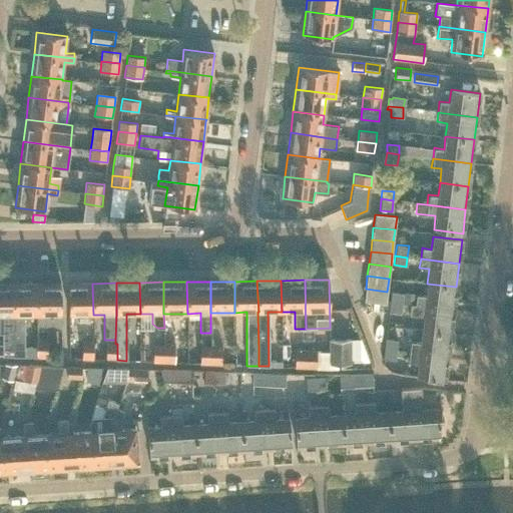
[(12,284),(0,284),(0,315),(2,316),(2,356),(13,356),(14,340),(14,332),(12,284)]
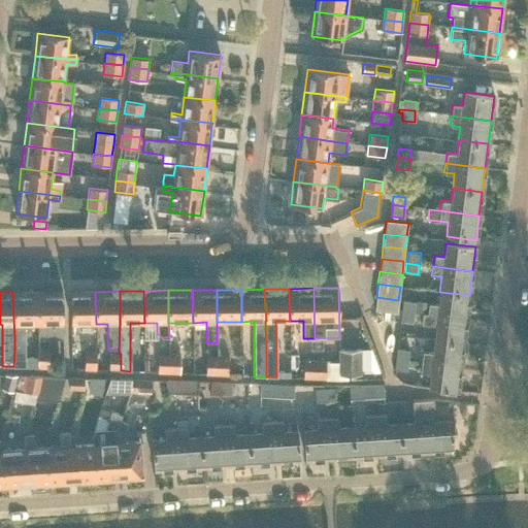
[(37,292),(12,292),(14,341),(14,350),(13,366),(23,367),(23,350),(23,341),(23,325),(37,325),(37,292)]
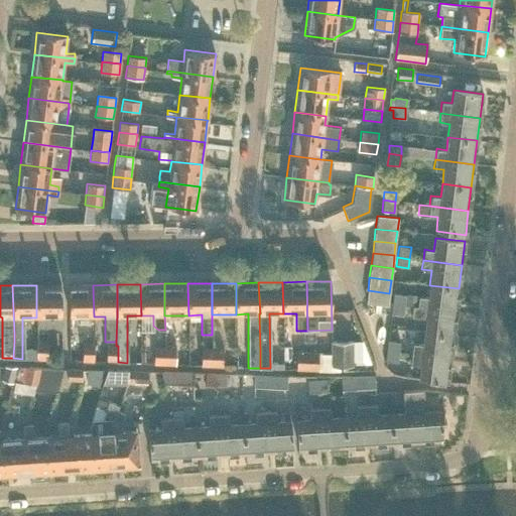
[(60,285),(36,285),(37,332),(61,331),(60,285)]
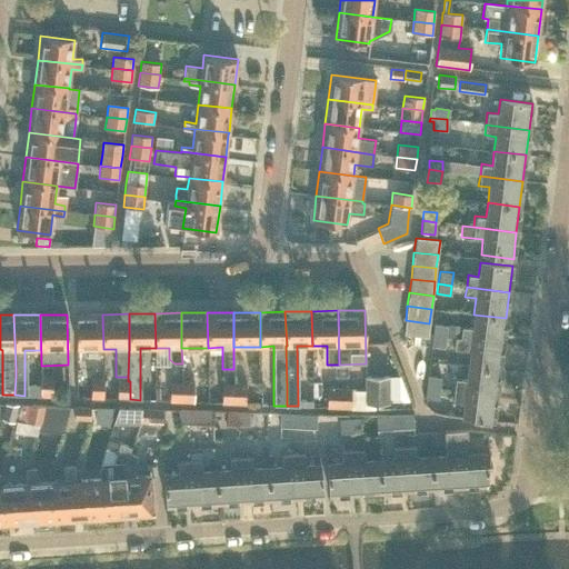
[(103,349),(102,315),(76,315),(77,349),(103,349)]
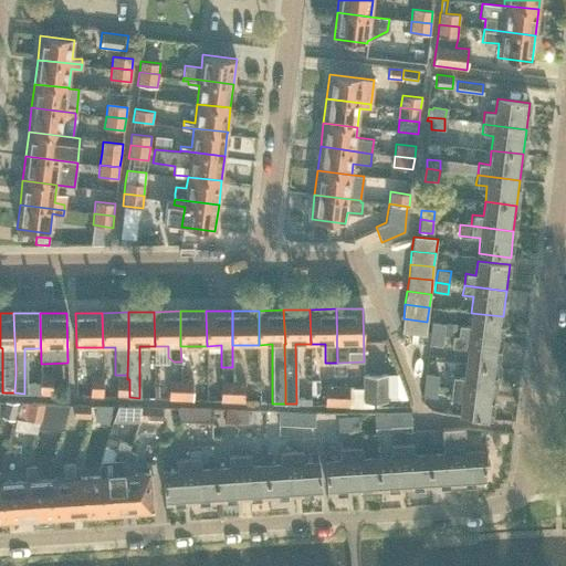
[(500,342),(503,316),(471,313),(470,326),(459,325),(458,336),(452,335),(452,336),(500,342)]
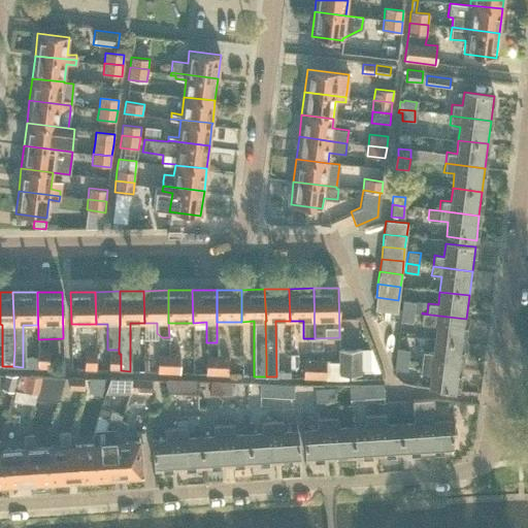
[(376,297),(375,310),(397,312),(398,300),(376,297)]
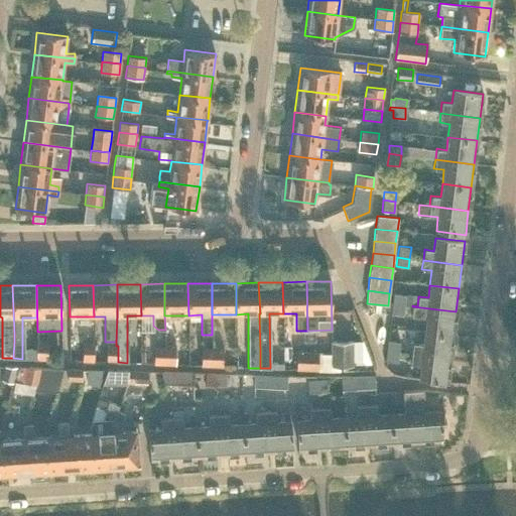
[(404,304),(416,305),(417,294),(405,293),(404,304)]
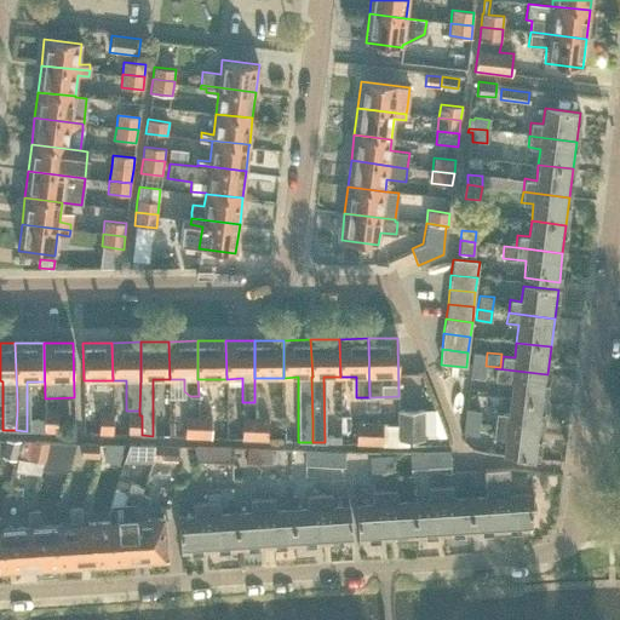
[(471,365),(484,367),(487,355),(472,354),(471,365)]
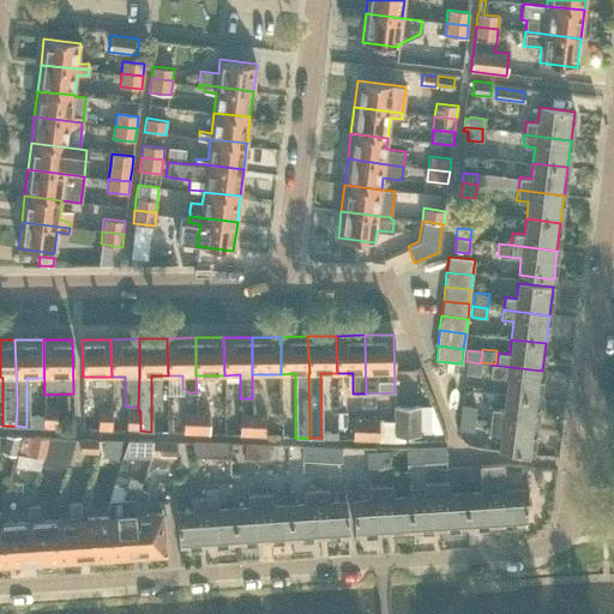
[(480,375),(480,363),(467,361),(465,373),(480,375)]
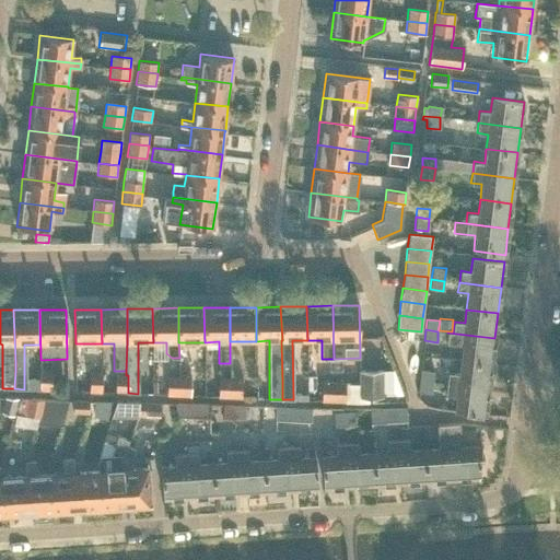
[(492,363),(494,338),(447,333),(446,343),(462,346),(462,353),(461,360),(492,363)]
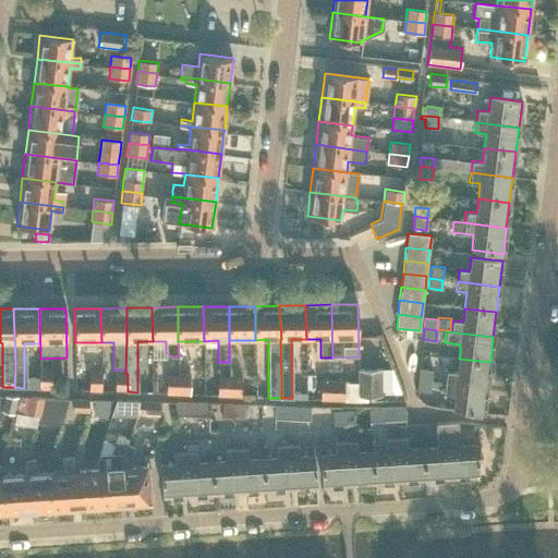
[(486,387),(490,362),(459,359),(457,373),(447,372),(445,383),(486,387)]
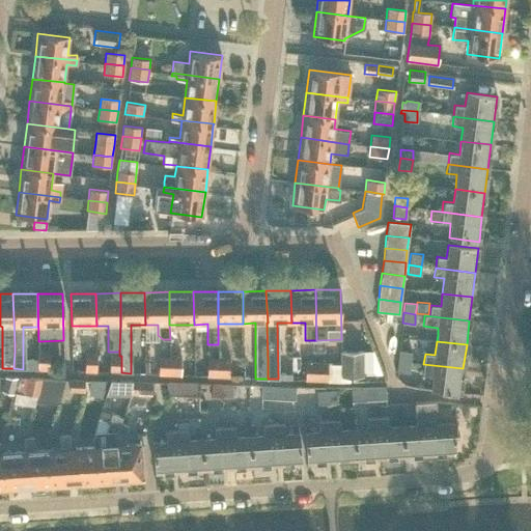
[(362,351),(339,352),(340,363),(340,376),(350,376),(363,375),(363,374),(362,351)]
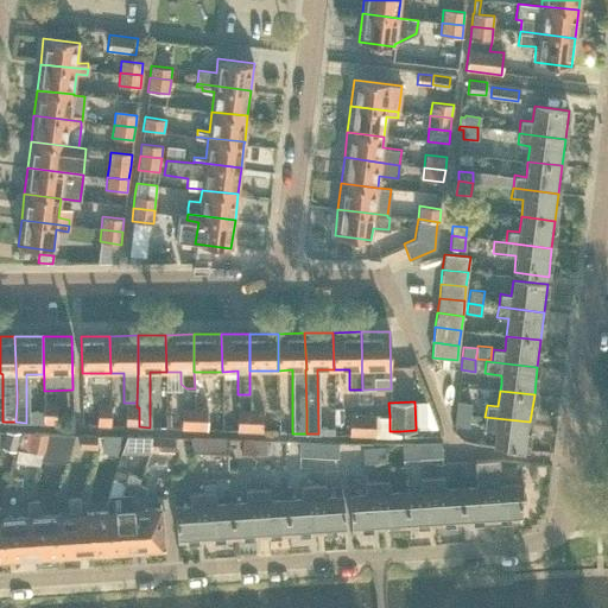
[(43,423),(56,424),(56,404),(43,403),(43,423)]
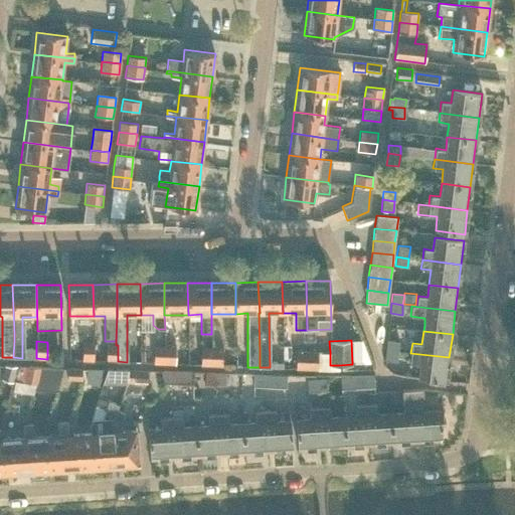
[(385,349),(397,351),(398,342),(386,341),(385,349)]
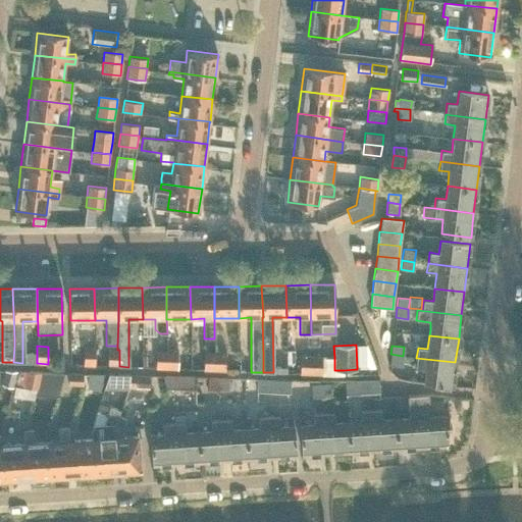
[(96,349),(85,348),(84,365),(95,366),(96,349)]
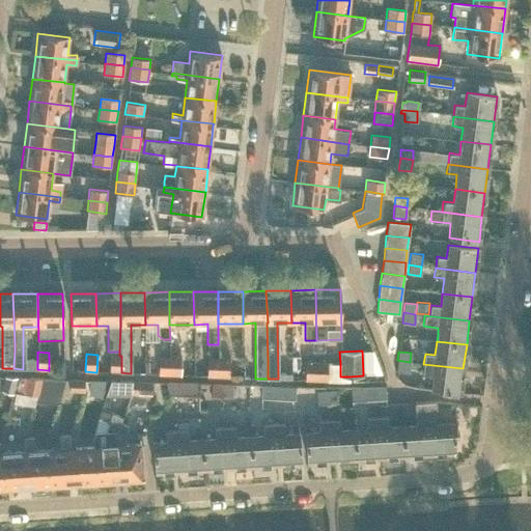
[(121,356),(119,356),(111,355),(110,372),(121,372),(121,356)]
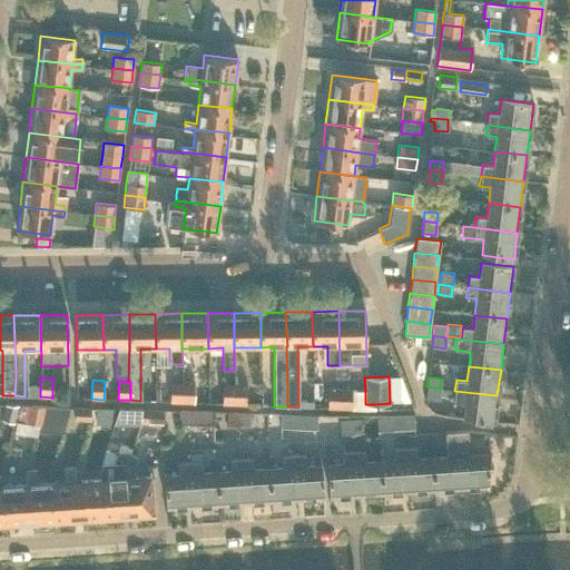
[(183,402),(183,384),(172,383),(170,402),(183,402)]
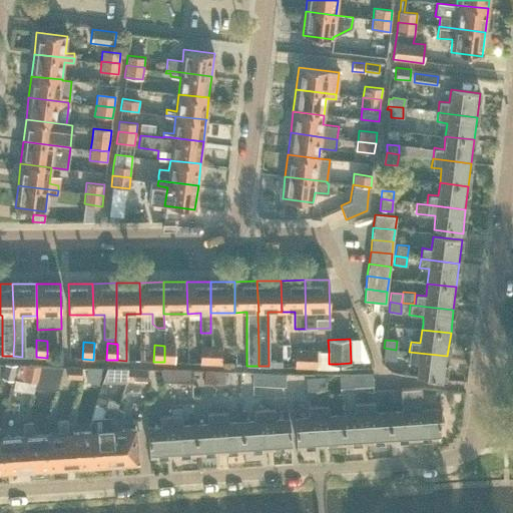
[(175,346),(164,346),(164,362),(174,363),(175,346)]
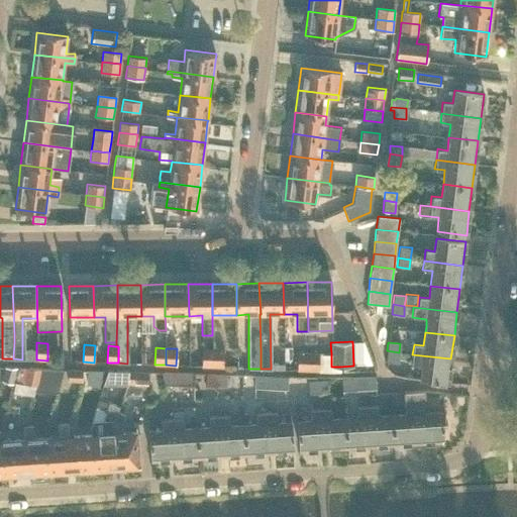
[(213,367),(214,349),(203,349),(202,367),(213,367)]
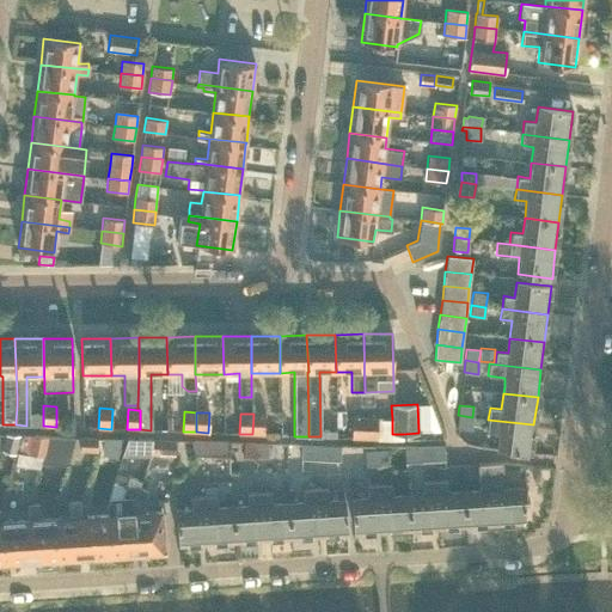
[(265,415),(254,414),(252,434),(265,435),(265,422),(265,415)]
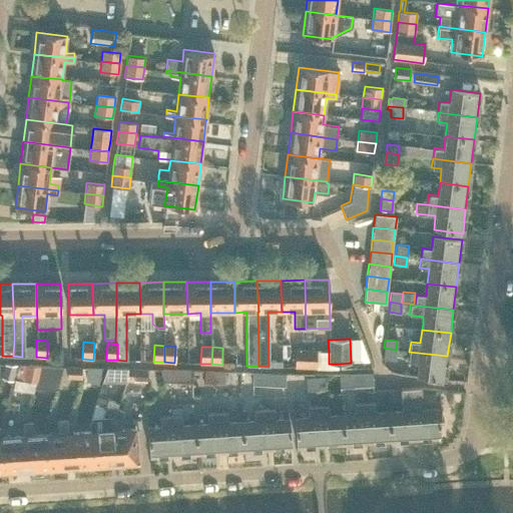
[(395,360),(396,350),(384,348),(383,359),(395,360)]
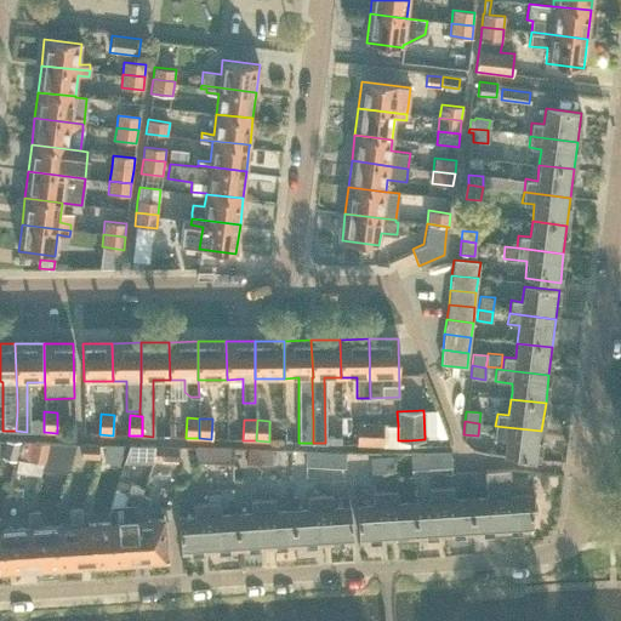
[(370,445),(371,425),(358,425),(357,445),(370,445)]
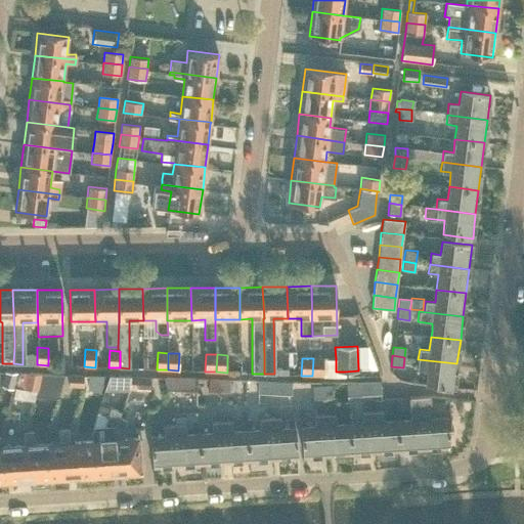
[(313,358),(312,376),(322,376),(323,358),(313,358)]
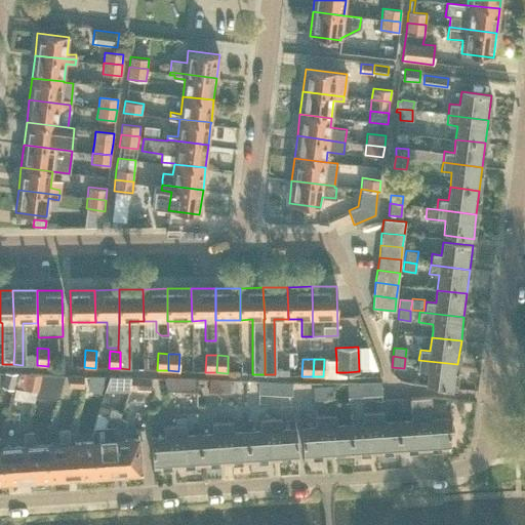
[(455,389),(457,364),(418,360),(417,369),(428,370),(426,385),(455,389)]
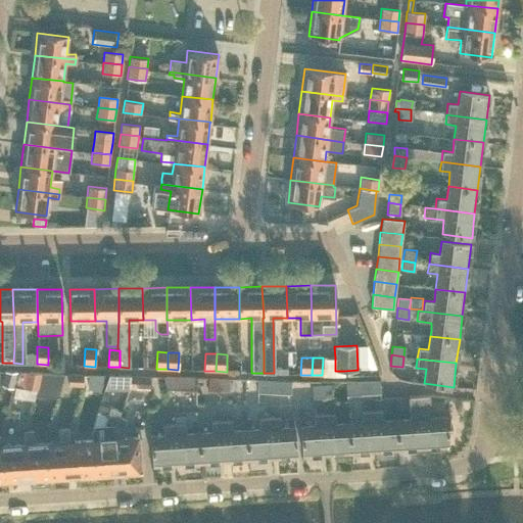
[(5,370),(1,384),(12,387),(17,372),(5,370)]
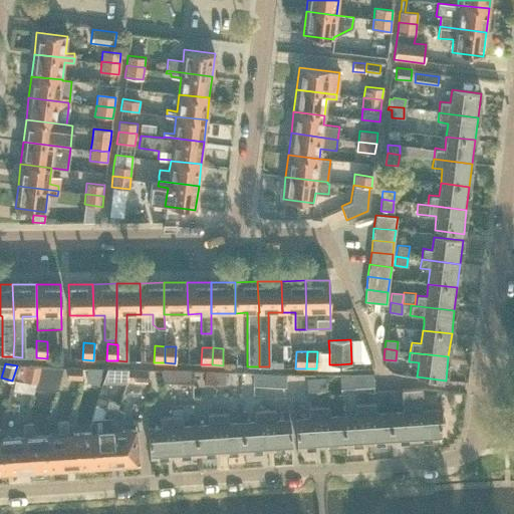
[(36,382),(40,365),(26,364),(23,380),(36,382)]
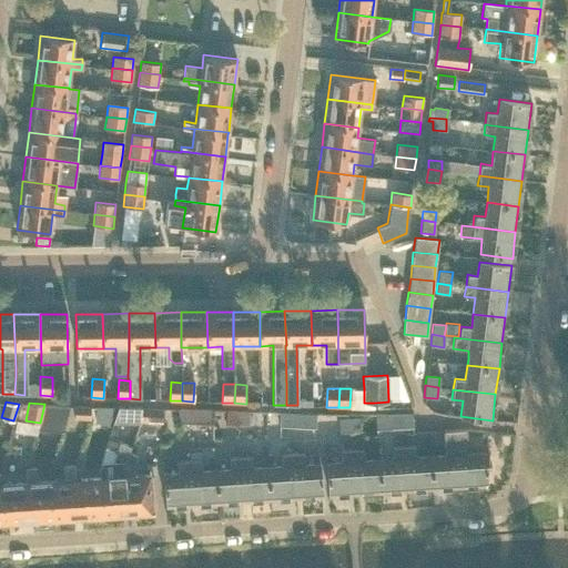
[(68,405),(44,404),(40,423),(38,429),(61,432),(68,405)]
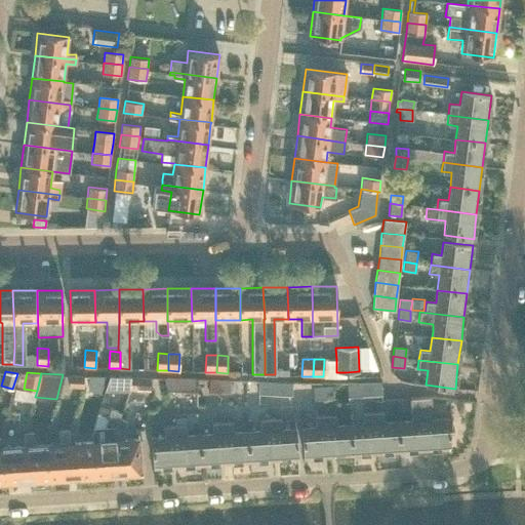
[(84,374),(70,374),(69,387),(84,388),(84,374)]
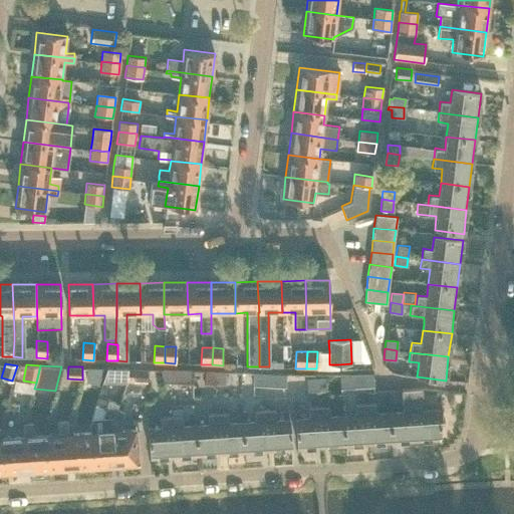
[(102,382),(126,383),(127,379),(129,368),(129,367),(106,366),(102,382)]
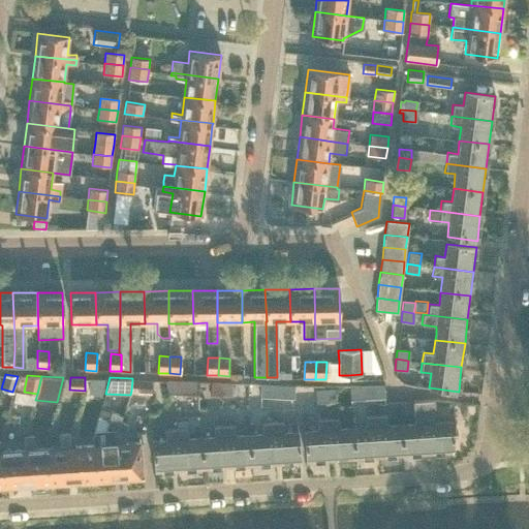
[(101,397),(106,379),(88,379),(89,390),(93,391),(93,394),(101,397)]
